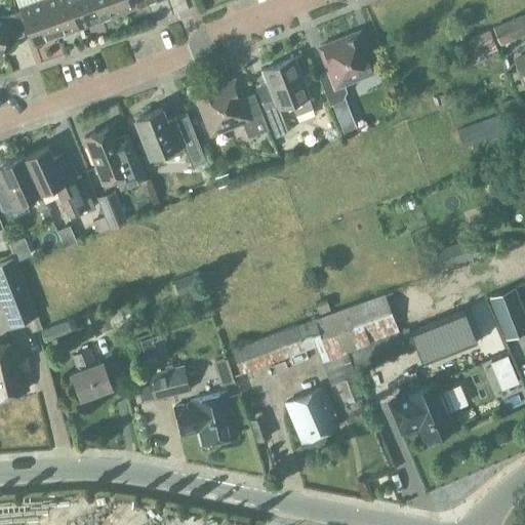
[(78,31),(67,0),(44,0),(42,1),(55,39),(78,31)]
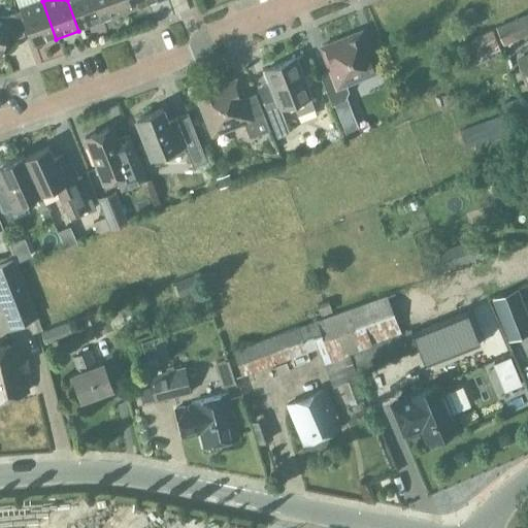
[(93,0),(67,0),(78,31),(101,23),(93,0)]
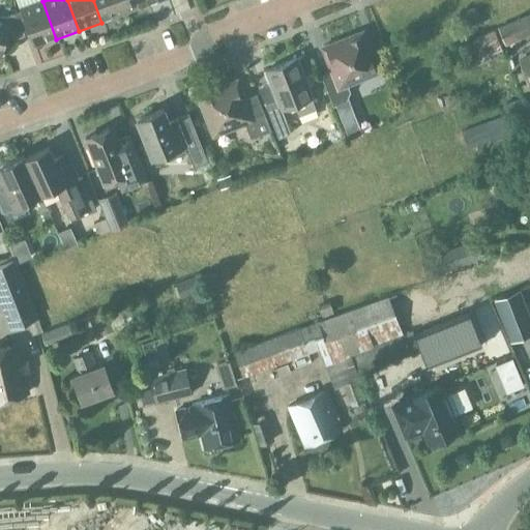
[(119,0),(93,0),(101,23),(124,15),(119,0)]
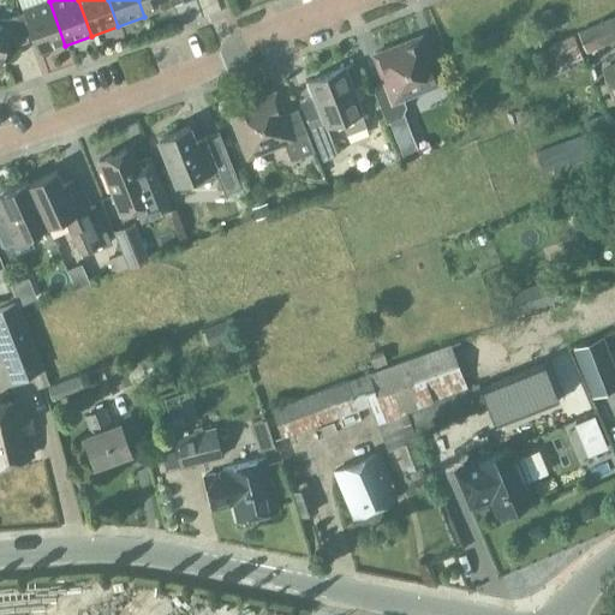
[(172,7),(168,0),(138,0),(144,17),(172,7)]
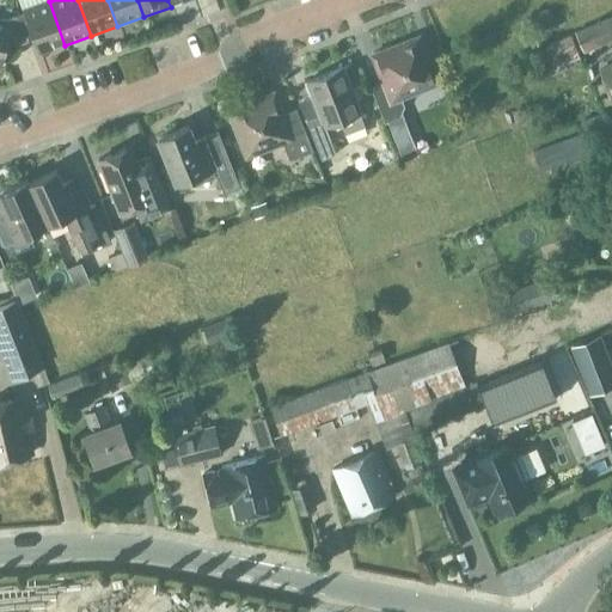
[(65,46),(49,1),(22,11),(37,55),(65,46)]
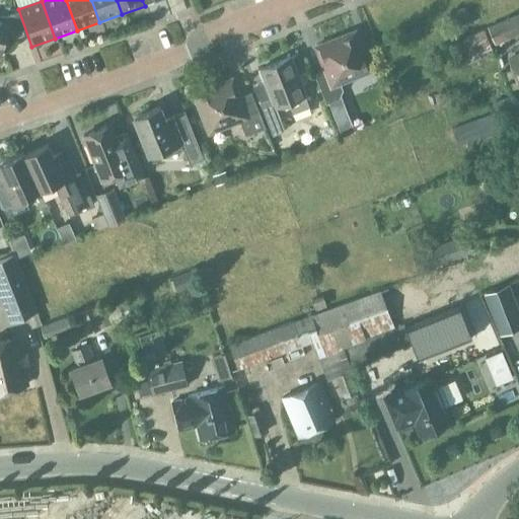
[(0,17),(0,57),(0,58),(6,27),(8,27),(13,41),(23,36),(15,14),(6,17),(6,18),(0,17)]
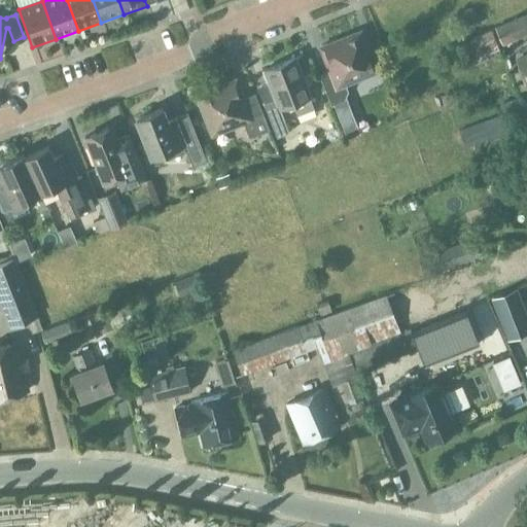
[(526,15),(496,29),(502,44),(526,33),(526,15)]
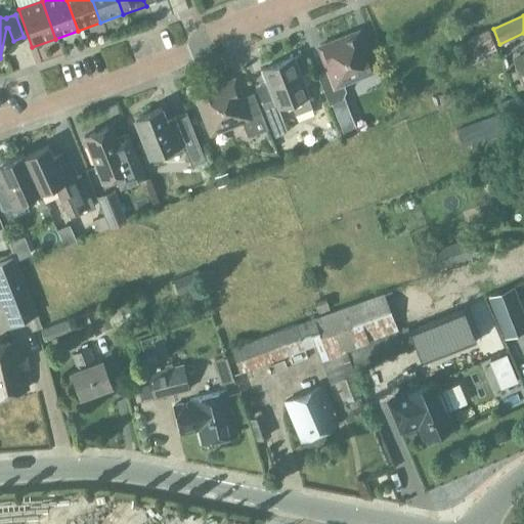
[(375,72),(359,33),(319,49),(329,74),(317,78),(329,106),(341,101),(345,93),(342,85),(375,72)]
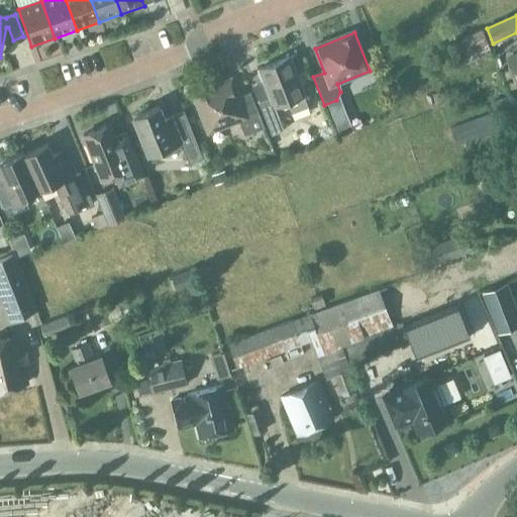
[(469,55),(485,48),(479,34),(462,40),(469,55)]
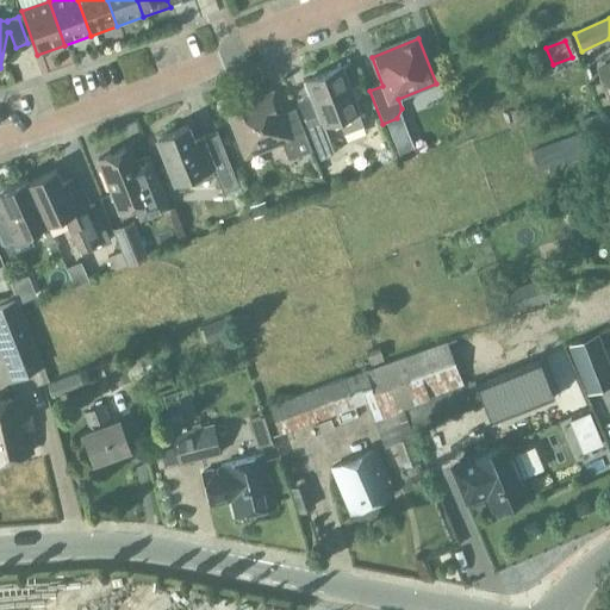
[(609,66),(598,72),(609,103),(609,66)]
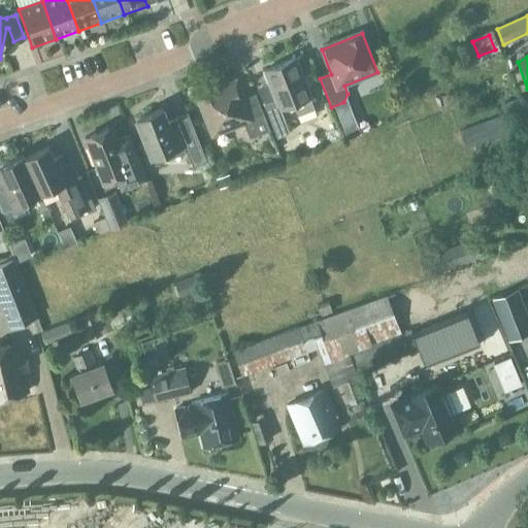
[(315,110),(309,98),(295,60),(263,72),(274,100),(263,105),(276,139),(289,134),(279,110),(293,105),(298,118),(315,110)]
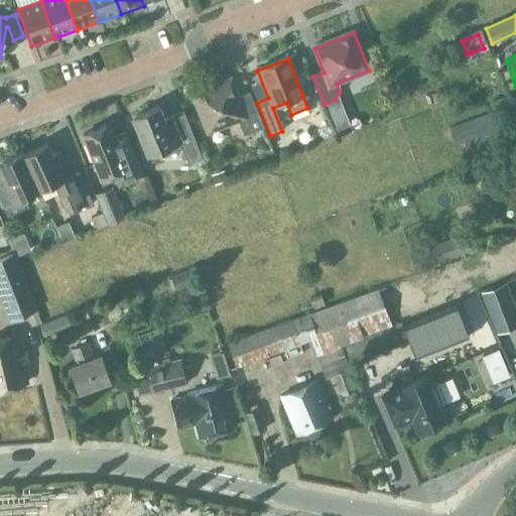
[(244,117),(230,81),(192,95),(207,133),(237,121),(243,137),(263,129),(256,112),(244,117)]
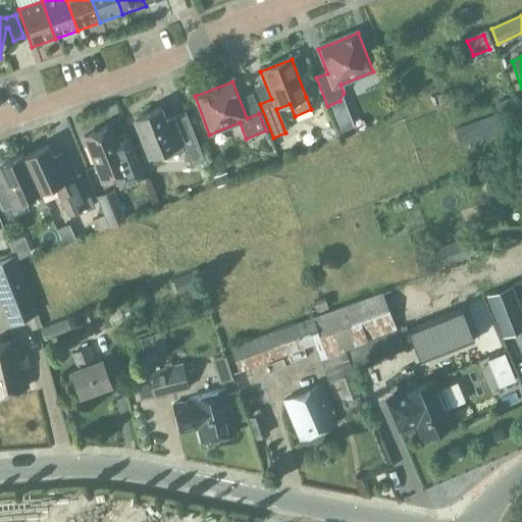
[(502,116),(518,110),(514,96),(497,102),(502,116)]
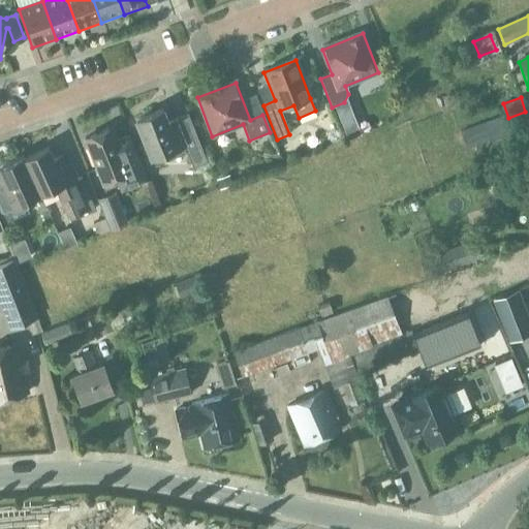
[(161,111),(136,121),(154,166),(186,154),(192,169),(207,163),(194,133),(182,138),(174,118),(165,121),(161,111)]
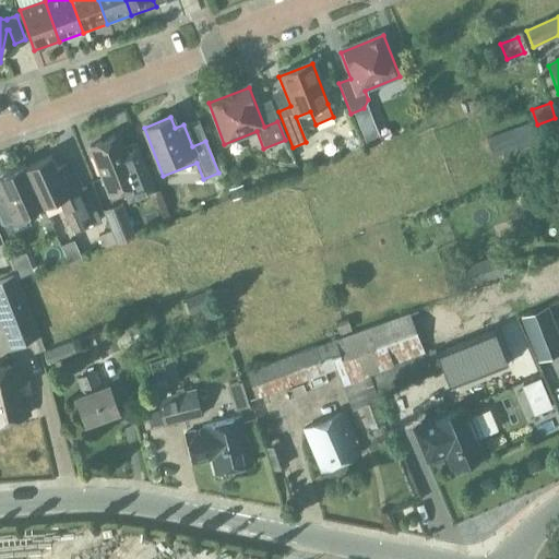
[(487,140),(494,156),(542,139),(535,122),(487,140)]
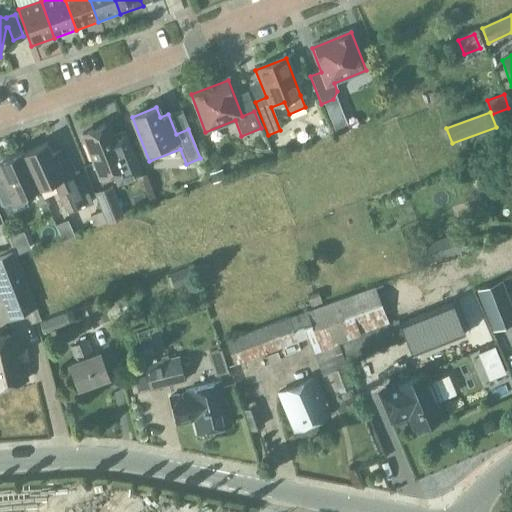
[(121,155),(108,124),(81,135),(99,180),(117,172),(122,183),(142,176),(132,150),(121,155)]
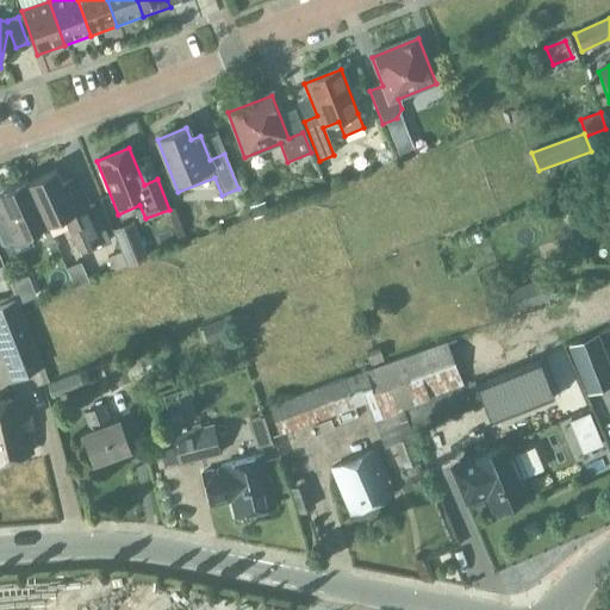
[(26,184),(45,225),(63,217),(69,230),(94,218),(75,175),(60,182),(55,172),(27,184),(26,184)]
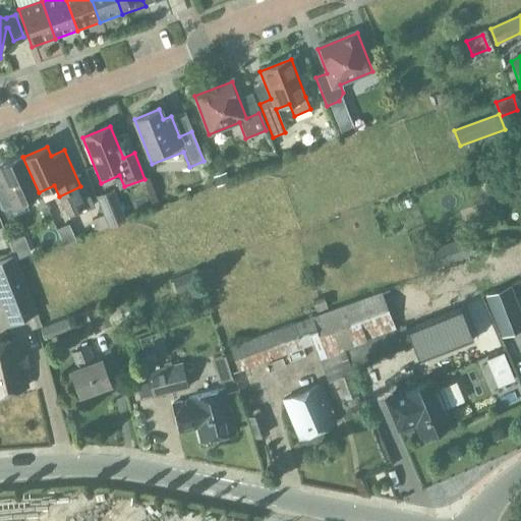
[(0,176),(0,206),(6,220),(27,211),(22,199),(39,192),(22,157),(23,157),(22,155),(0,164),(0,171),(2,175),(0,176)]
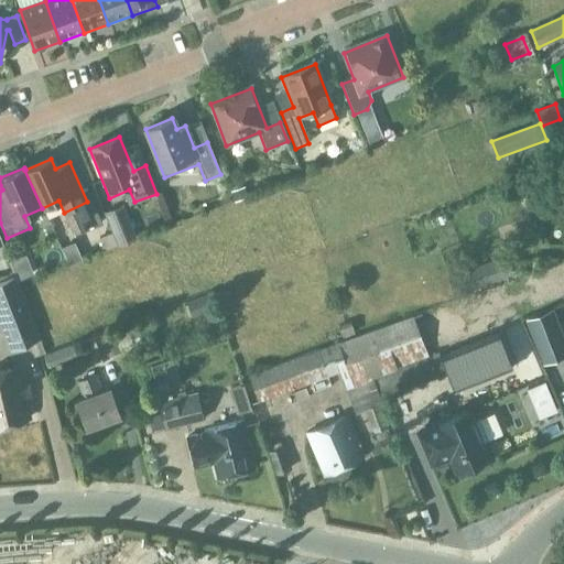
[(563,167),(550,173),(553,183),(563,179),(563,167)]
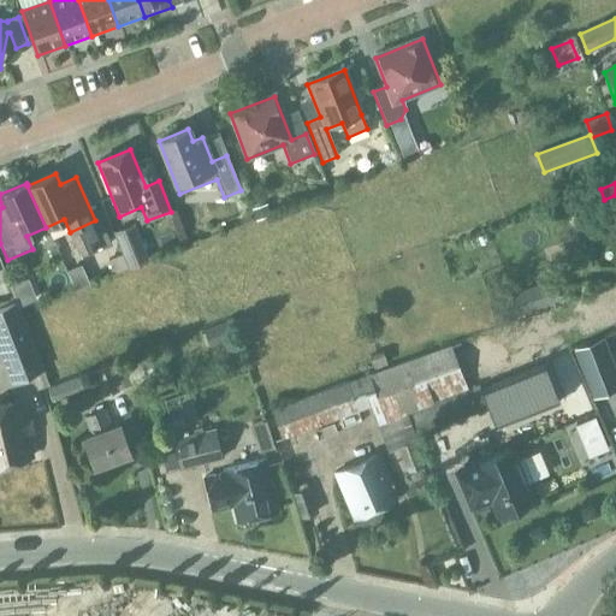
[(256,218),(271,214),(267,203),(253,208),(256,218)]
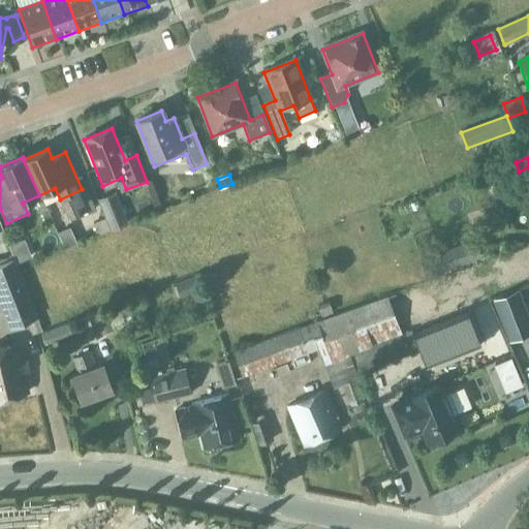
[(106,221),(111,230),(128,223),(125,214),(106,221)]
